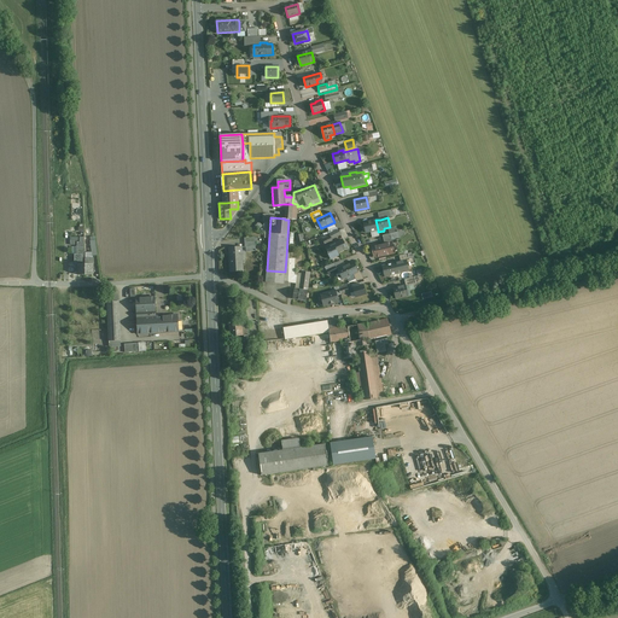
[(375,220),(363,223),(366,233),(378,229),(375,220)]
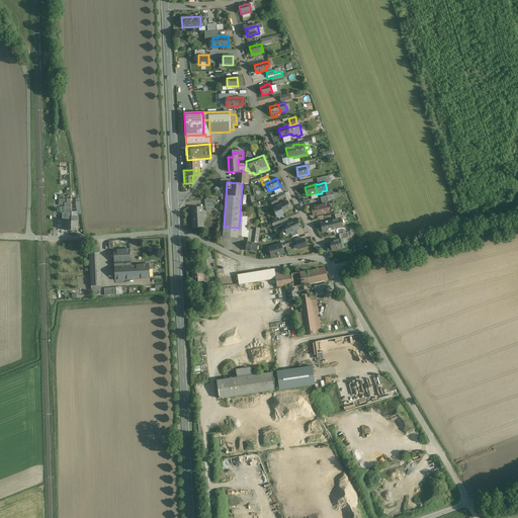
[(276,196),(274,196),(270,199),(273,204),(278,201),(278,200),(285,196),(284,193),(283,193),(278,195),(276,196)]
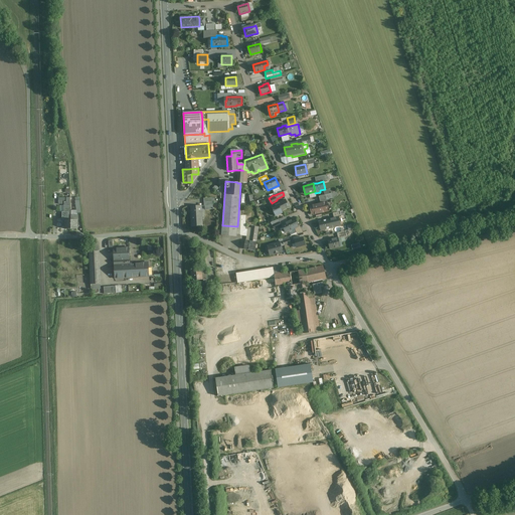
[(337,192),(326,195),(327,201),(339,198),(337,192)]
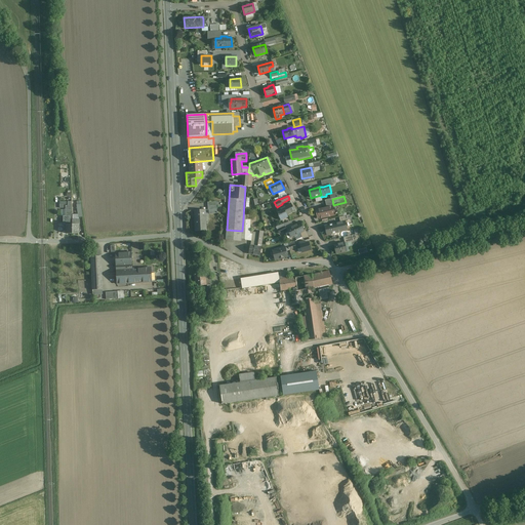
[(290,203),(285,206),(285,205),(282,206),(286,214),(294,210),(290,203)]
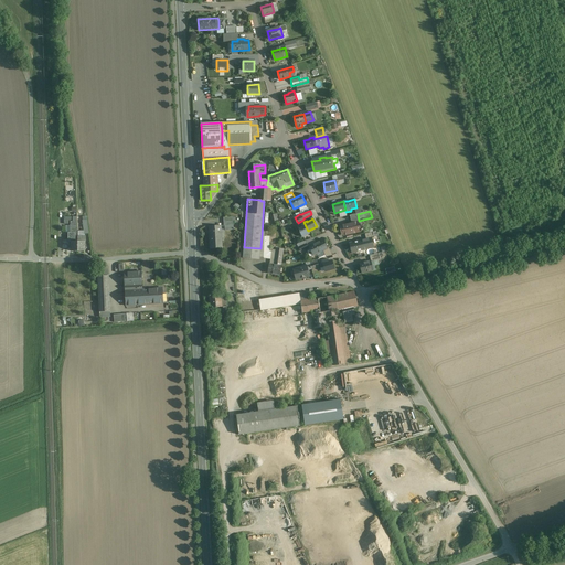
[(359,221),(352,223),(353,231),(354,233),(361,231),(359,221)]
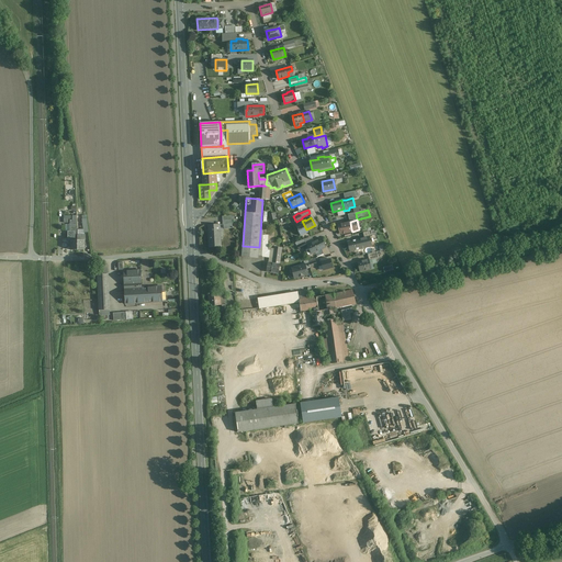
[(302,221),(295,224),(299,231),(300,229),(302,235),(308,232),(306,229),(302,221)]
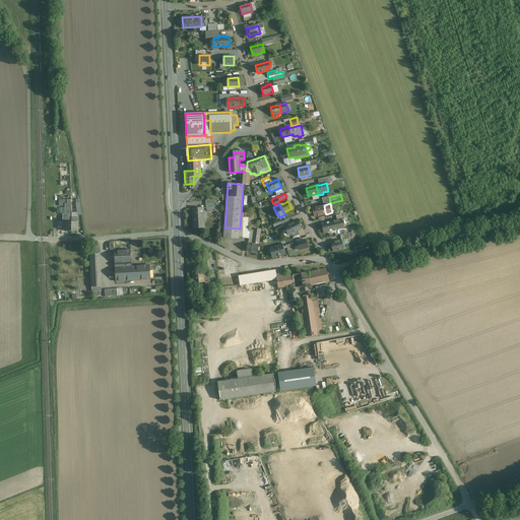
[(324,205),(315,207),(317,214),(325,212),(324,205)]
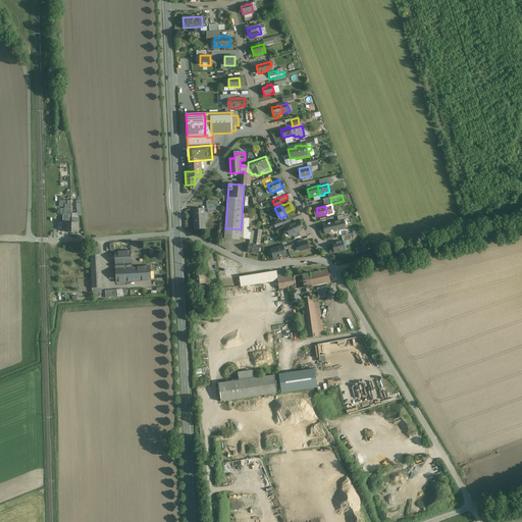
[(204,209),(194,209),(195,230),(205,229),(204,209)]
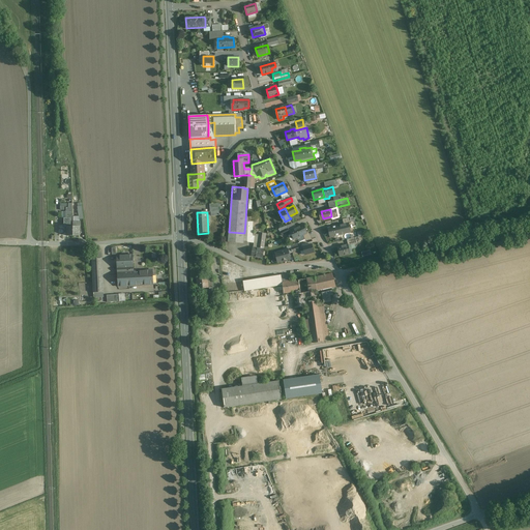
[(74,213),(66,213),(66,218),(64,218),(64,228),(67,228),(66,236),(74,236),(74,223),(74,219),(74,213)]
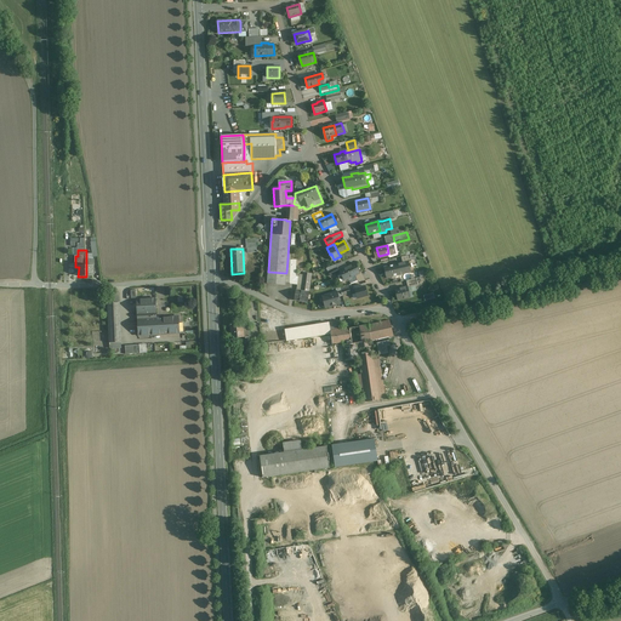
[(402,263),(397,265),(399,275),(411,272),(409,262),(402,263)]
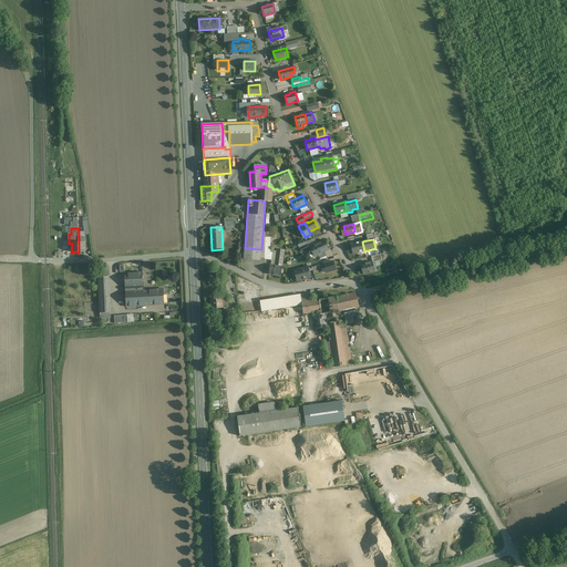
[(325,240),(311,247),(316,256),(323,251),(329,249),(325,240)]
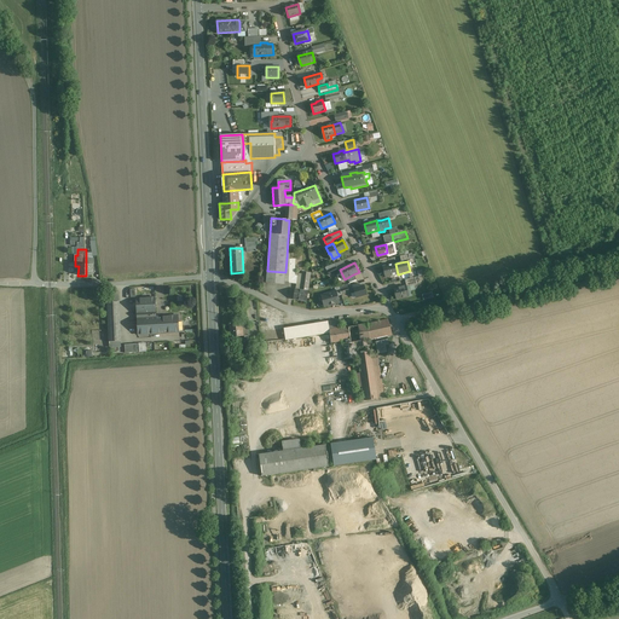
[(395,264),(383,266),(386,277),(398,275),(395,264)]
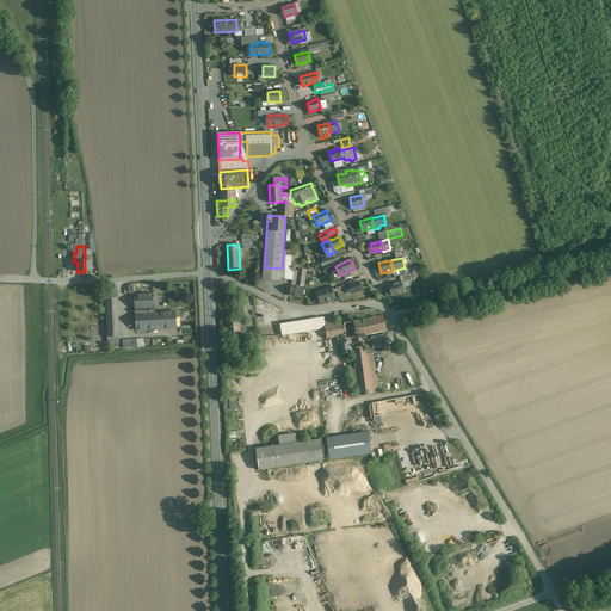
[(282,269),(264,267),(263,279),(281,281),(282,278),(282,269)]
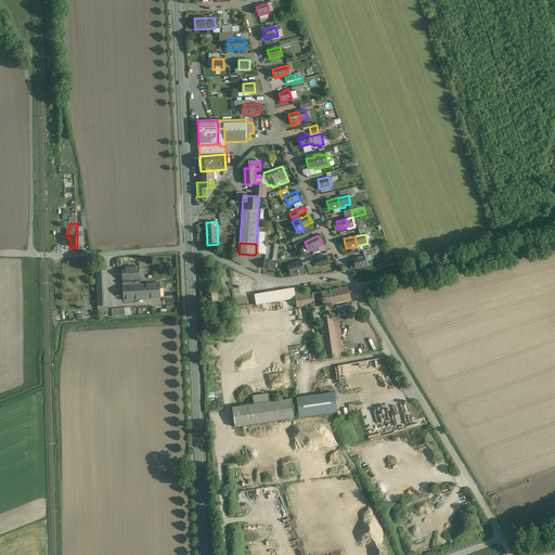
[(322,244),(317,246),(320,253),(326,250),(322,243),(322,244)]
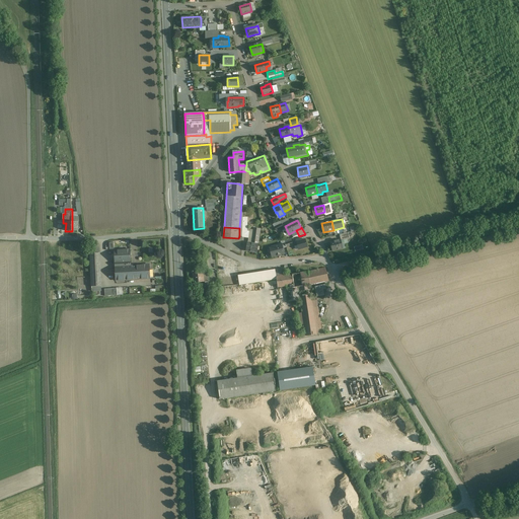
[(253,229),(251,243),(247,242),(246,251),(256,252),(260,230),(253,229)]
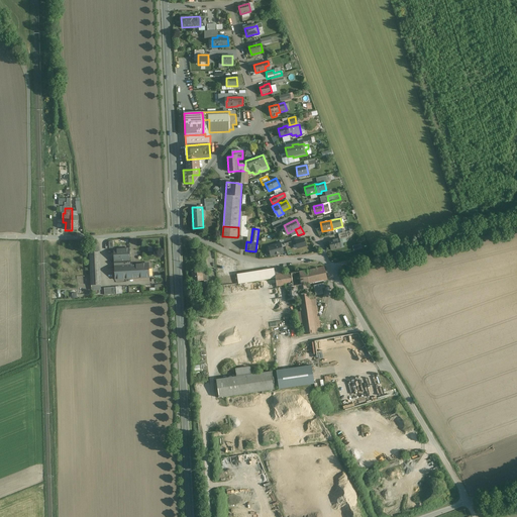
[(350,231),(339,233),(340,239),(351,237),(350,231)]
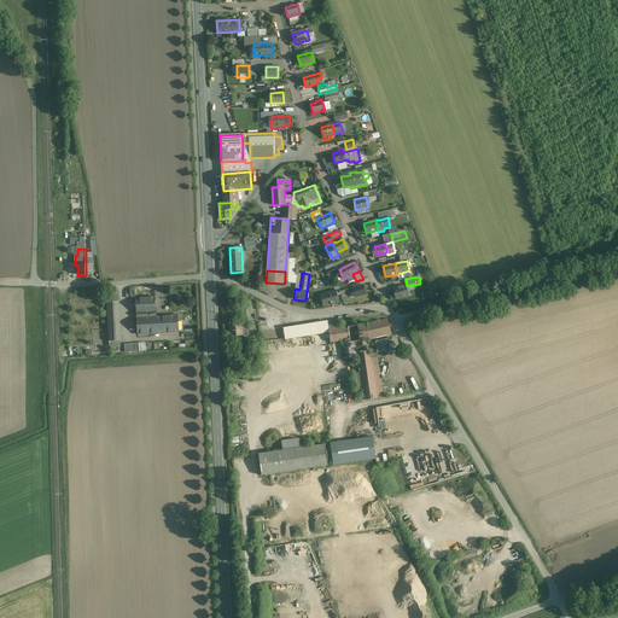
[(363,285),(357,286),(357,284),(353,286),(355,297),(366,293),(363,285)]
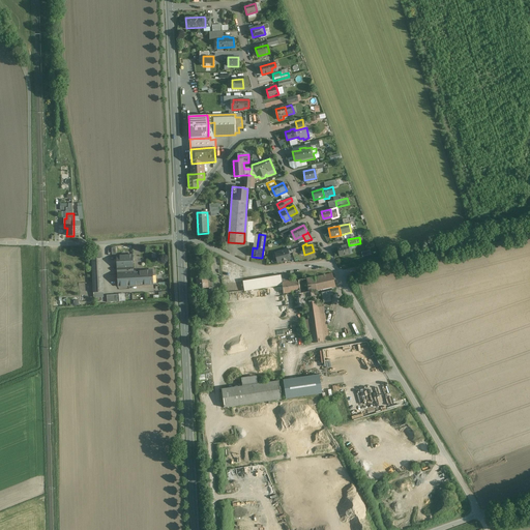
[(348,245),(337,248),(340,257),(350,254),(348,245)]
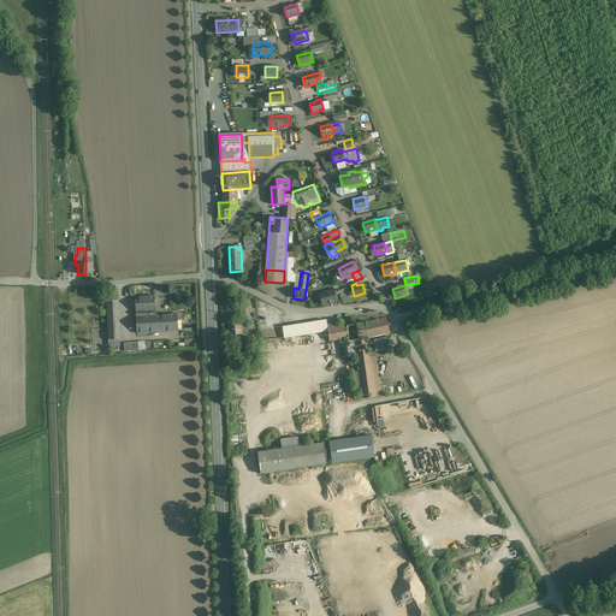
[(335,290),(320,294),(323,304),(337,301),(336,294),(335,290)]
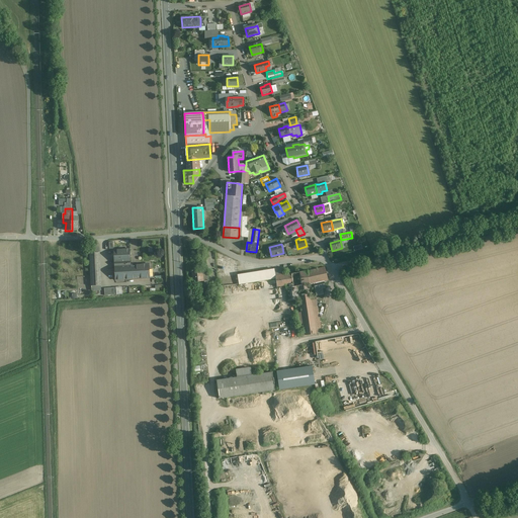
[(130,249),(114,250),(115,280),(141,278),(150,278),(149,264),(131,265),(130,249)]
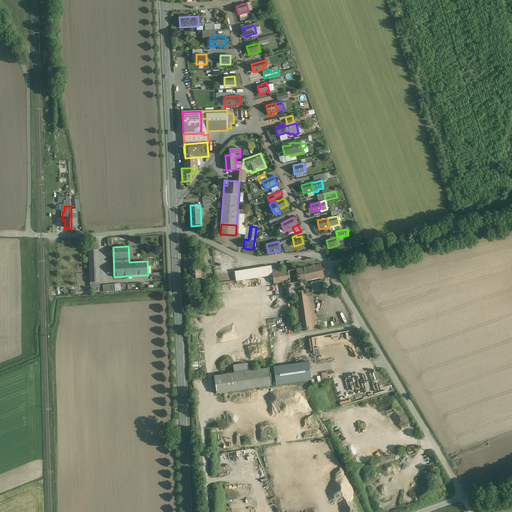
[(96,250),(89,250),(90,282),(98,282),(96,250)]
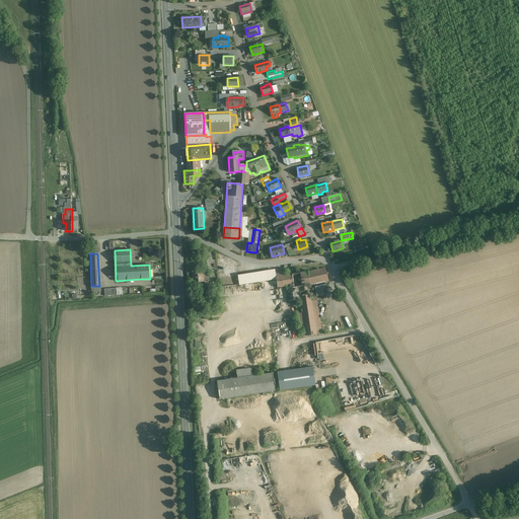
[(325,268),(308,272),(310,285),(312,285),(314,285),(323,283),(328,281),(325,268)]
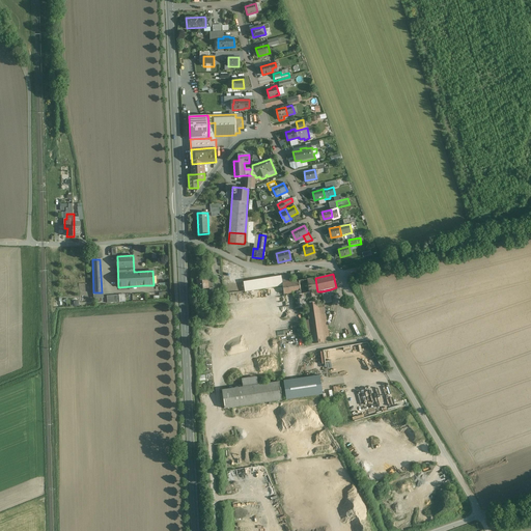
[(281,276),(243,282),(245,291),(283,285),(282,283),(281,276)]
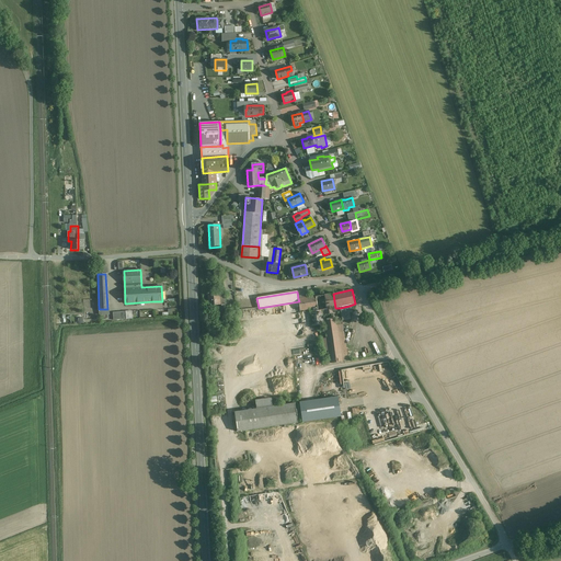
[(308,298),(298,299),(299,301),(300,310),(309,309),(317,308),(318,311),(335,308),(333,294),(308,298)]
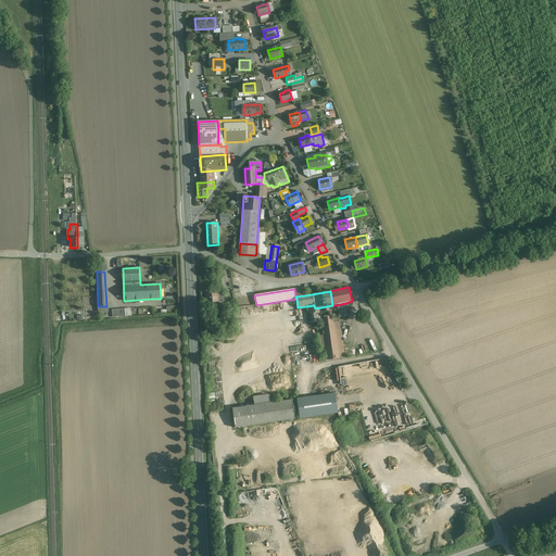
[(217,292),(206,293),(206,298),(206,303),(211,303),(211,304),(214,304),(214,303),(218,302),(217,293),(217,292)]
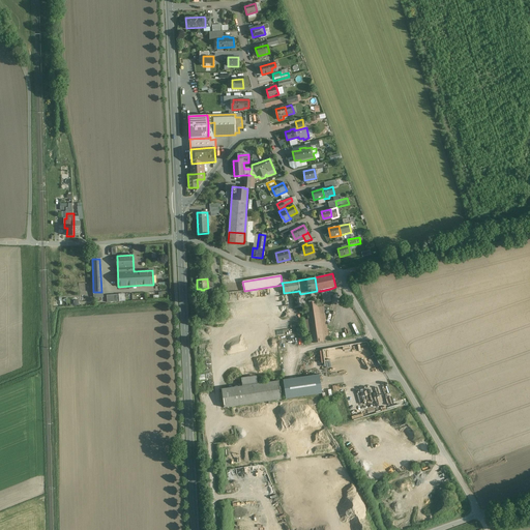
[(299,291),(292,292),(295,308),(301,307),(300,294),(299,291)]
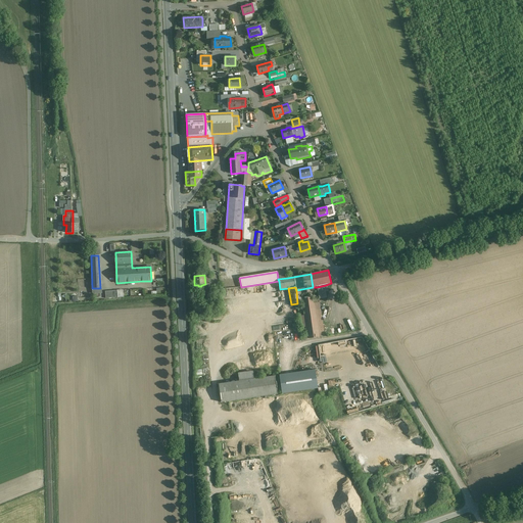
[(302,339),(320,337),(324,336),(318,291),(317,287),(315,287),(313,287),(296,290),(297,303),(301,331),(302,339)]
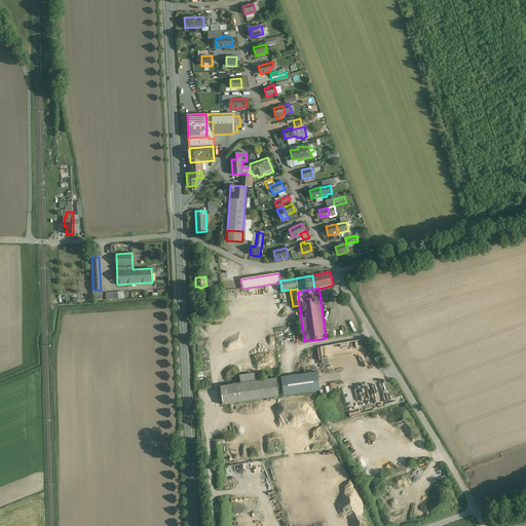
[(317,361),(321,360),(321,365),(325,365),(324,358),(326,358),(326,346),(316,347),(317,361)]
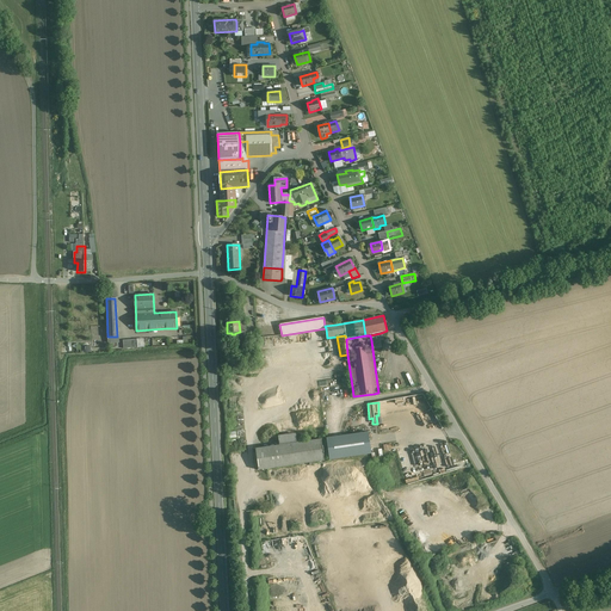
[(296,436),(278,438),(279,445),(255,449),(259,470),(382,452),(378,424),(370,425),(359,426),(355,427),(356,434),(297,443),(296,436)]
